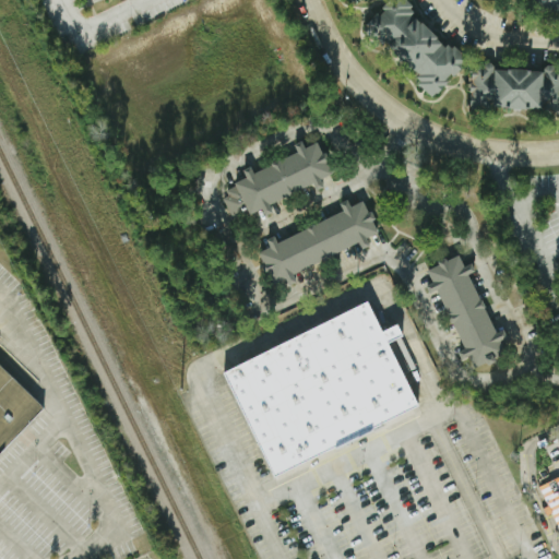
[(431,96),(417,83),(420,81),(416,76),(419,73),(411,66),(408,67),(393,51),(394,50),(385,43),(383,45),(379,42),(377,45),(361,31),(367,25),(366,24),(377,12),(380,15),(385,10),(382,7),(389,0),(405,0),(411,6),(408,8),(413,12),(411,15),(414,19),(415,18),(420,23),(423,21),(438,36),(437,37),(442,43),(441,44),(444,46),(448,43),(452,47),(454,44),(470,59),(453,75),(451,73),(445,79),(449,81),(437,93),(436,92),(431,96)]
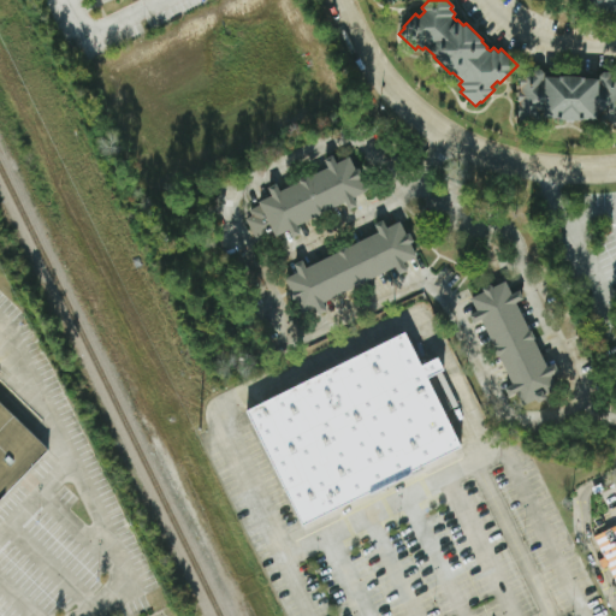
[(615,0),(585,0),(585,11),(615,11),(615,0)]
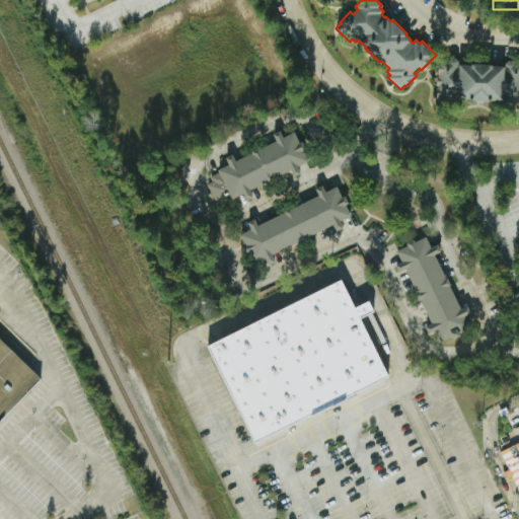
[(518,105),(518,63),(515,63),(513,61),(509,61),(505,63),(505,66),(492,66),(492,65),(471,64),(471,65),(458,65),(458,63),(455,59),(451,59),(449,61),(438,61),(438,75),(439,75),(439,77),(436,77),(436,86),(438,86),(438,87),(437,88),(437,102),(447,102),(449,105),(454,105),(457,102),(458,99),(469,99),(469,101),(472,101),(472,100),(476,100),(476,102),(484,103),(484,101),(488,100),(489,101),(491,102),(492,100),(504,100),(504,104),(507,107),(510,107),(514,105),(518,105)]
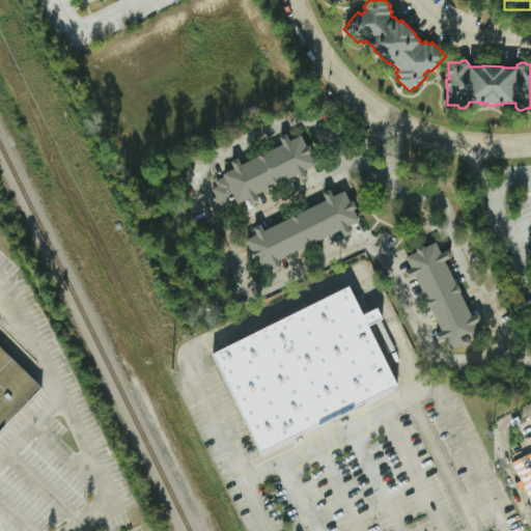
[(302,135),(215,180),(217,186),(211,190),(218,204),(235,197),(239,204),(317,164),(302,135)]
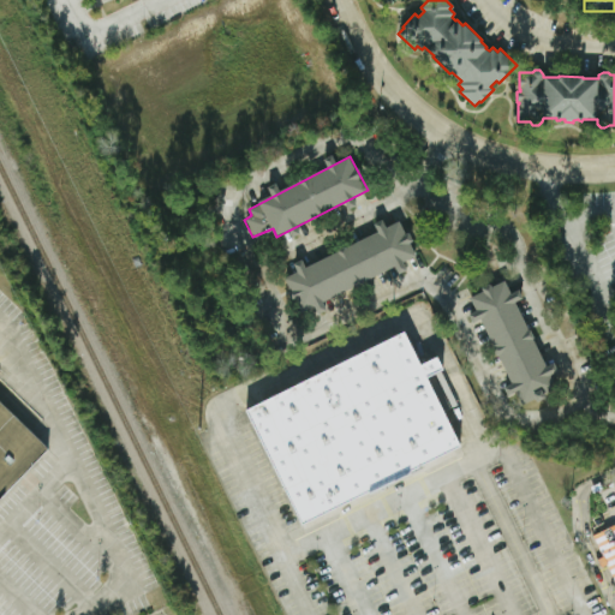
[(376,233),(304,266),(302,261),(292,266),(296,273),(282,278),(298,311),(416,258),(398,219),(375,230),(376,233)]
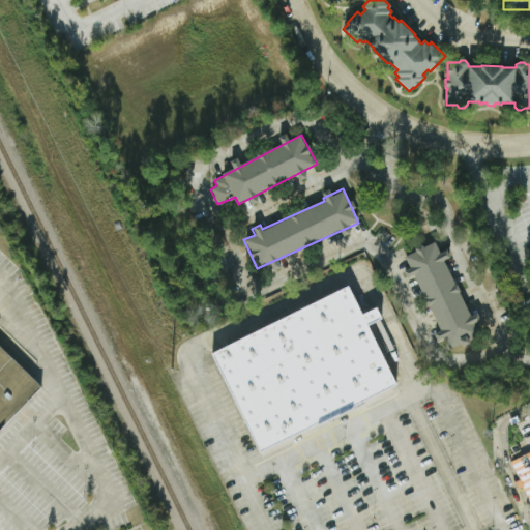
[(407,254),(444,351),(478,337),(473,323),(472,323),(444,251),(438,253),(434,242),(407,254)]
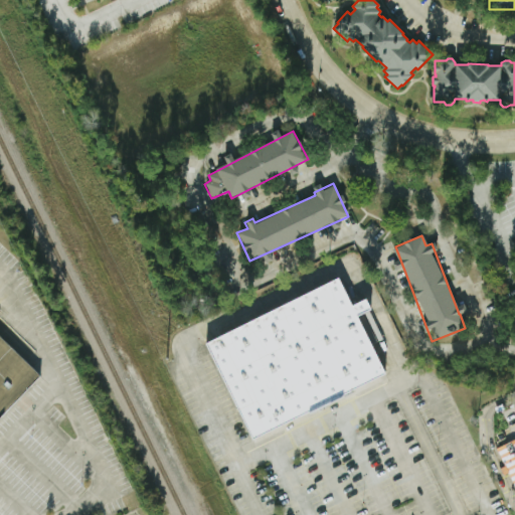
[(204,344),(251,441),(384,374),(355,317),(371,310),(364,299),(351,305),(337,278),(204,344)]
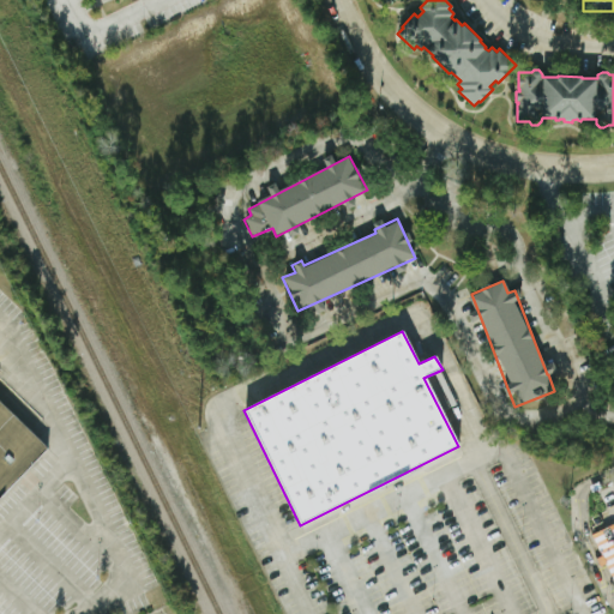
[(0,401),(48,449),(0,498),(0,401)]
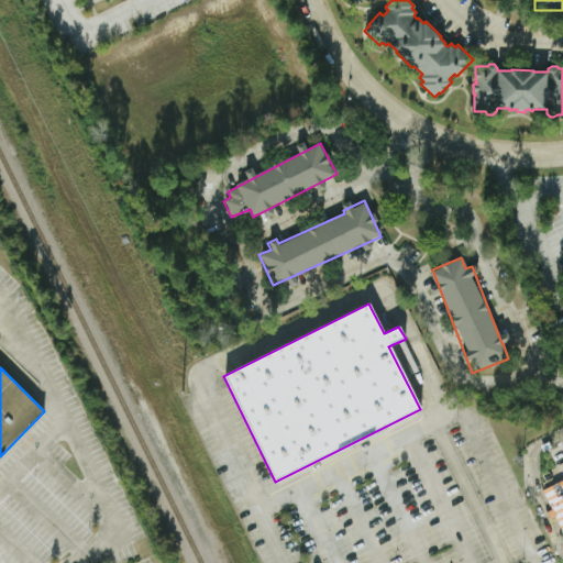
[(562,479),(541,490),(562,536),(562,479)]
